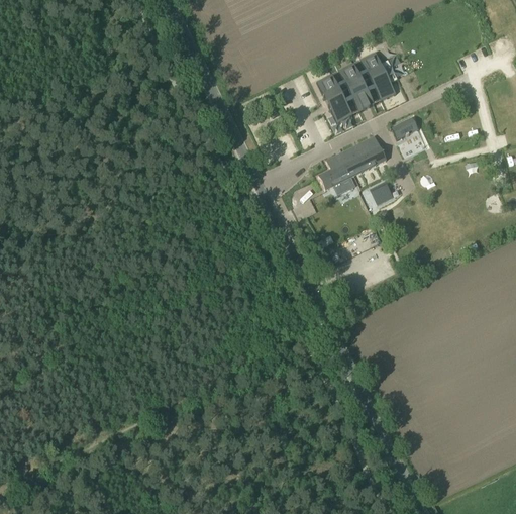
[(332,74),(316,81),(337,122),(352,115),(346,103),(352,100),(358,112),(364,110),(365,110),(365,109),(369,107),(370,107),(370,106),(375,104),(369,92),(375,89),(381,101),(396,93),(376,52),(360,60),(367,72),(359,75),(353,63),(338,71),(344,83),(338,86),(332,74)]
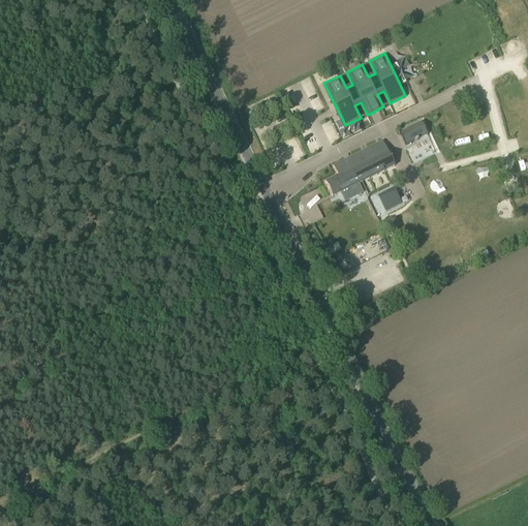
[(302,110),(291,113),(292,120),(304,118),(302,110)]
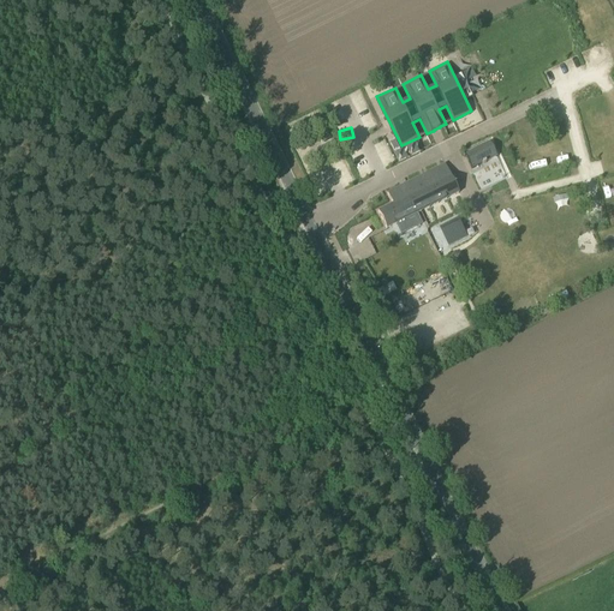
[(490,139),(465,151),(472,166),(483,161),(484,162),(487,160),(498,154),(490,139)]
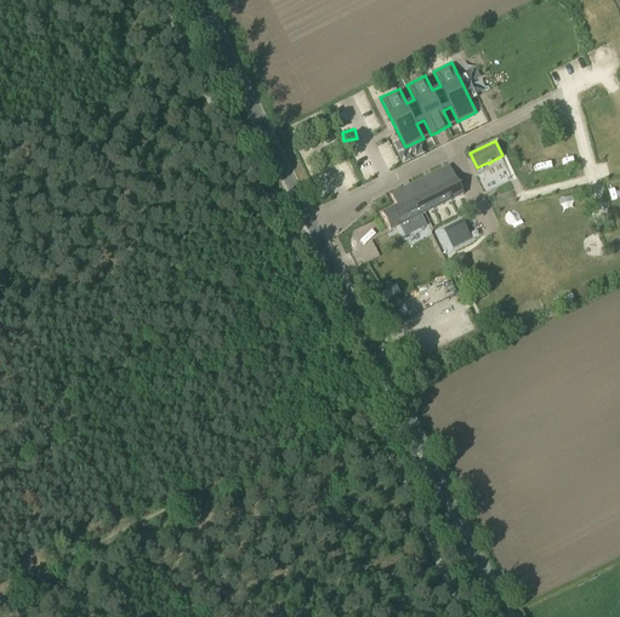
[(398,204),(382,211),(391,228),(402,223),(407,234),(422,226),(416,216),(426,211),(461,194),(465,192),(450,163),(392,192),(398,204)]
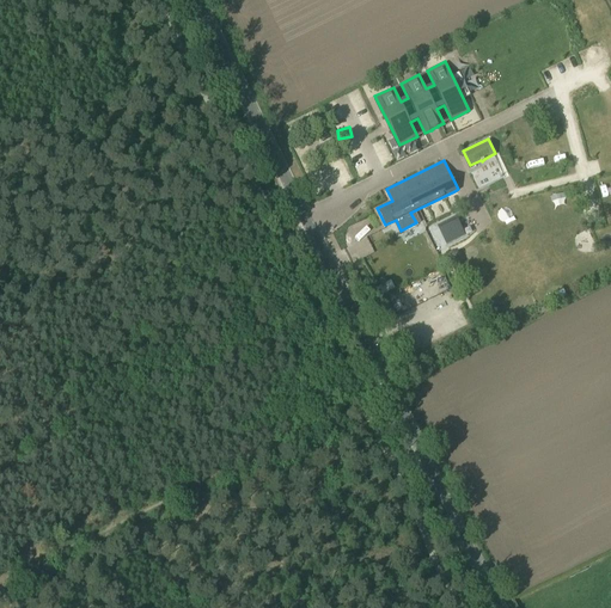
[(457,214),(438,223),(447,241),(465,233),(457,214)]
